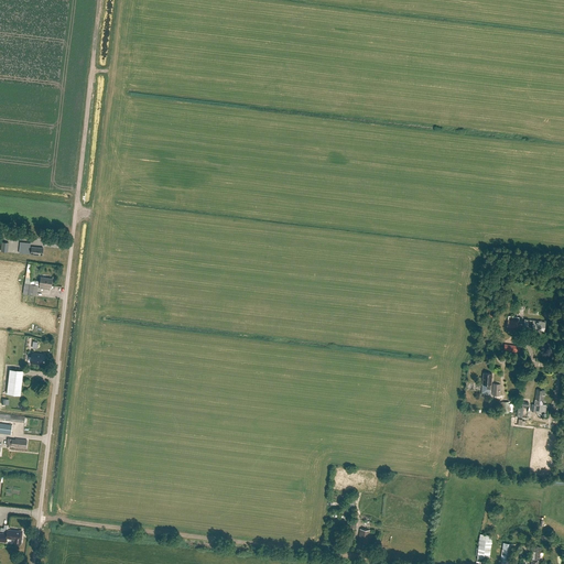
[(42,256),(43,248),(30,247),(31,243),(20,242),(19,252),(42,256)]
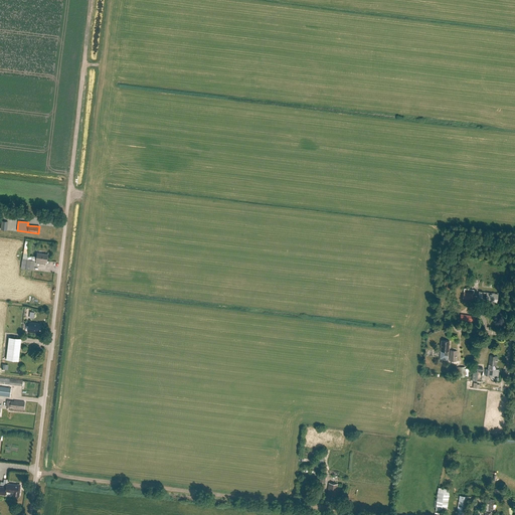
[(34,261),(35,256),(28,255),(30,241),(25,240),(22,259),(21,269),(33,270),(34,261)]
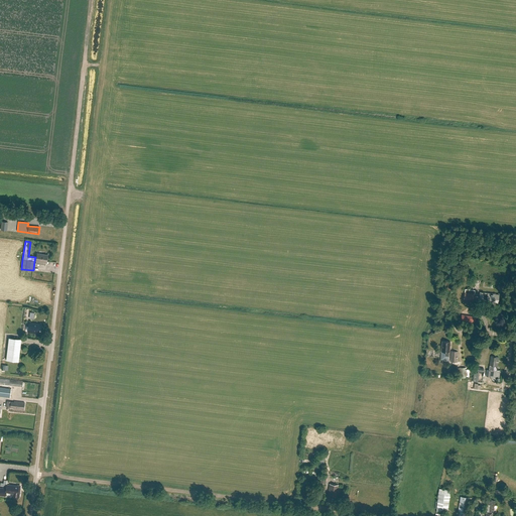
[(37,254),(36,261),(36,264),(46,265),(46,262),(47,262),(48,255),(37,254)]
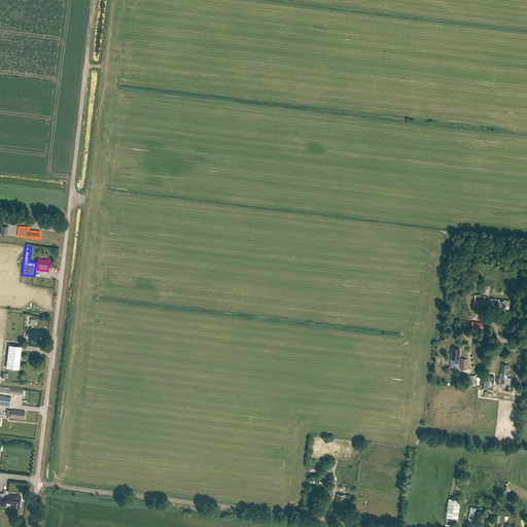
[(490,299),(490,301),(489,304),(489,309),(492,309),(493,303),(497,304),(497,307),(504,308),(504,309),(508,309),(510,301),(494,299),(490,299)]
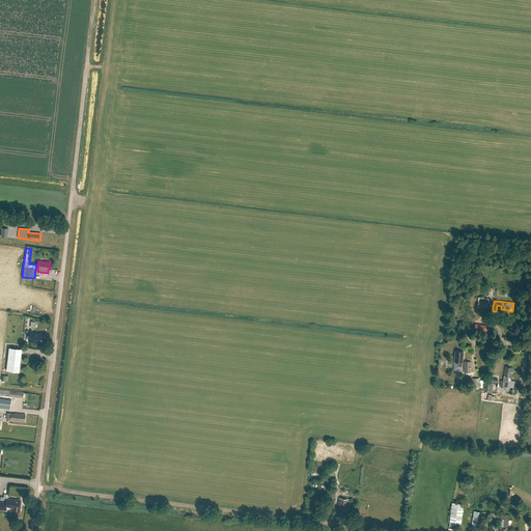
[(42,342),(43,334),(38,334),(38,333),(30,332),(29,342),(37,342),(42,342)]
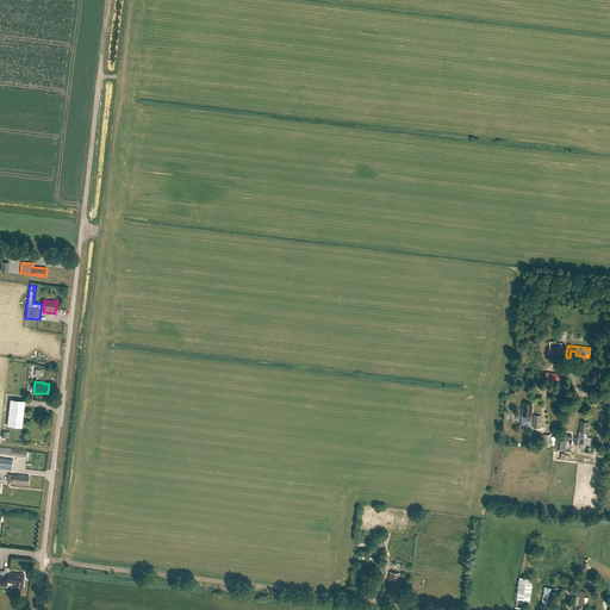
[(11,399),(7,427),(23,428),(25,402),(11,399)]
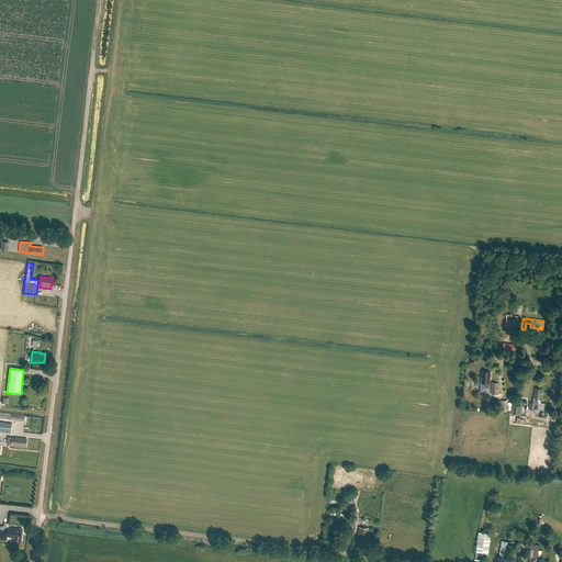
[(490,383),(490,372),(482,371),(481,383),(485,383),(484,388),(489,388),(489,383),(490,383)]
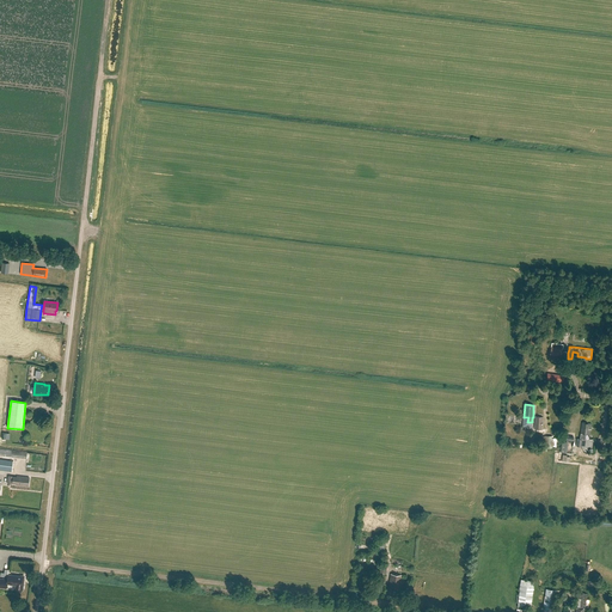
[(582,422),(580,440),(579,439),(577,446),(581,446),(582,440),(585,440),(585,434),(589,435),(591,423),(582,422)]
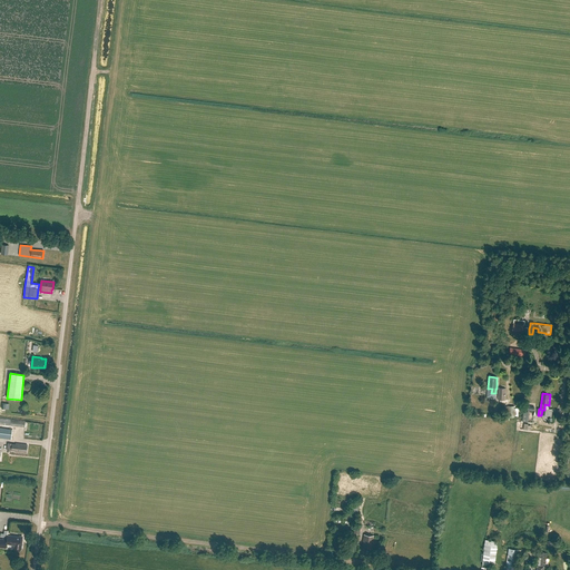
[(520,405),(519,405),(517,403),(517,406),(505,406),(505,418),(504,420),(509,420),(509,418),(520,418),(520,405)]
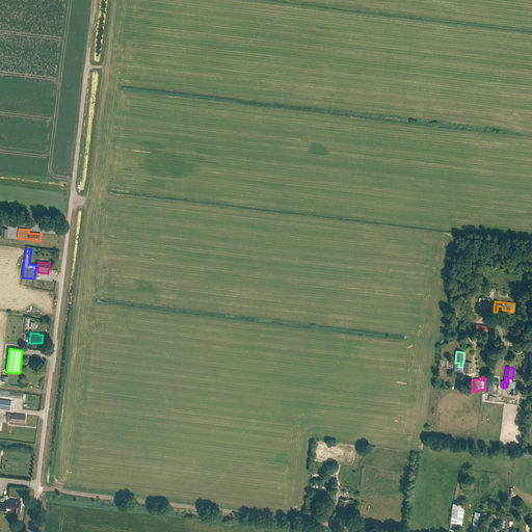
[(0,396),(23,399),(24,393),(0,390),(0,396)]
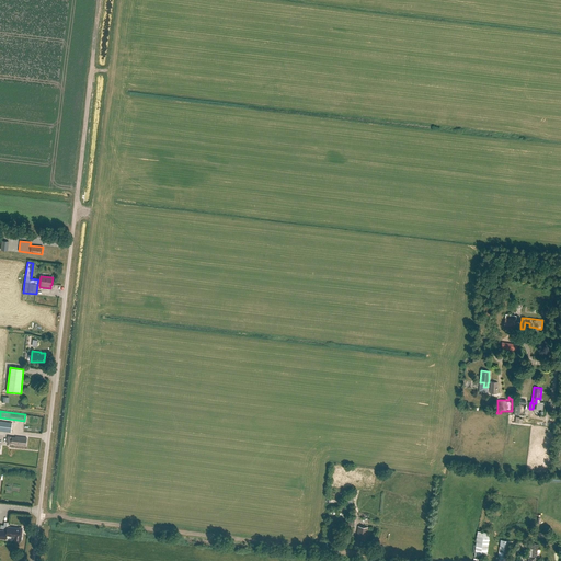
[(0,431),(11,433),(12,422),(0,420),(0,431)]
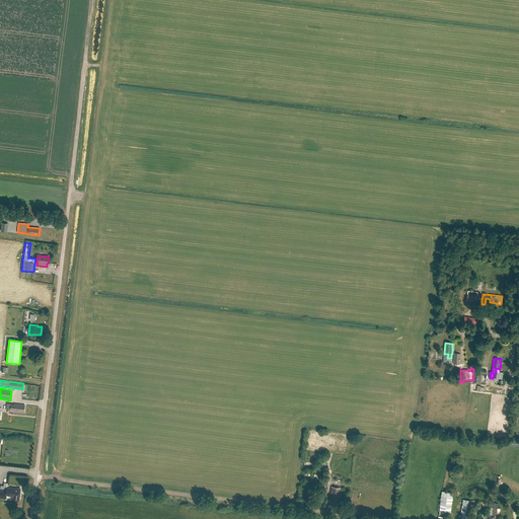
[(10,410),(12,410),(12,411),(22,412),(22,411),(24,411),(24,404),(14,403),(14,404),(6,403),(5,410),(9,411),(10,410)]
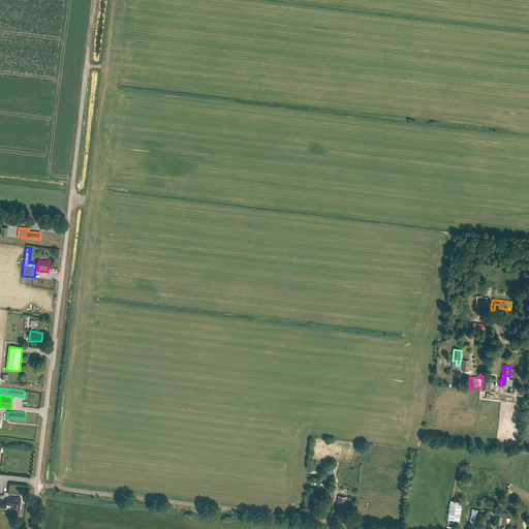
[(0,507),(6,508),(6,504),(13,505),(13,508),(13,509),(14,511),(17,511),(18,511),(19,510),(20,509),(21,500),(19,500),(20,498),(19,498),(7,496),(6,501),(0,499),(0,507)]
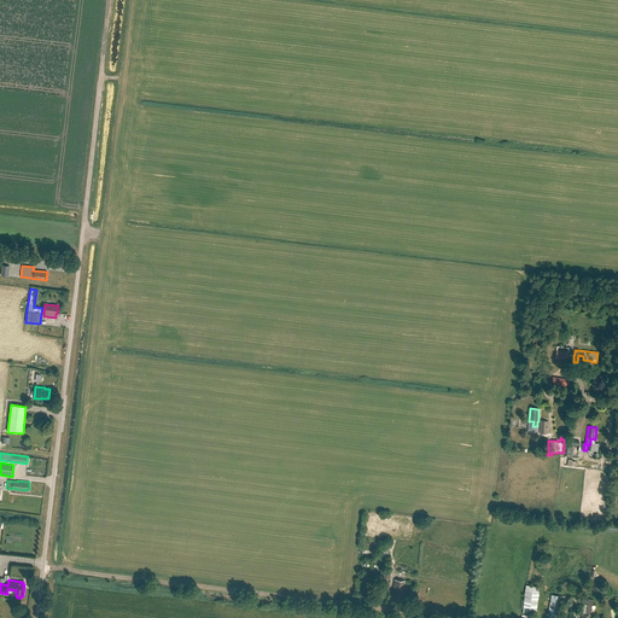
[(402,602),(406,581),(395,579),(391,600),(402,602)]
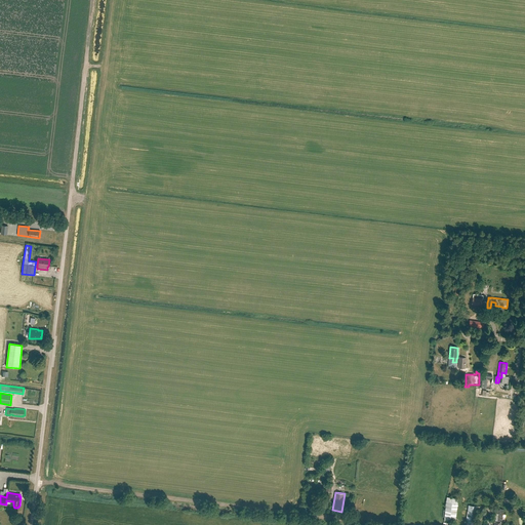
[(455,522),(457,502),(458,498),(447,497),(444,521),(455,522)]
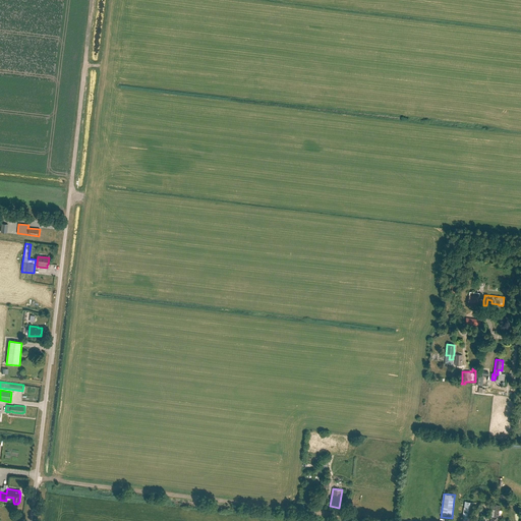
[(474,503),(464,502),(462,520),(471,520),(474,503)]
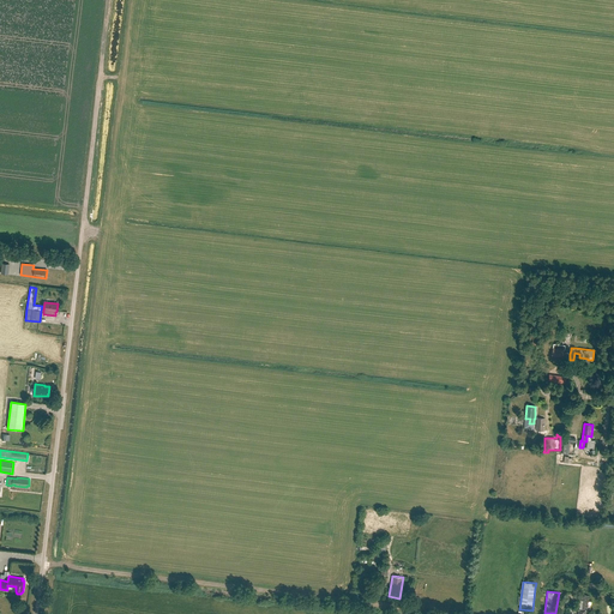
[(581,595),(579,600),(578,609),(577,613),(585,613),(589,596),(581,595)]
